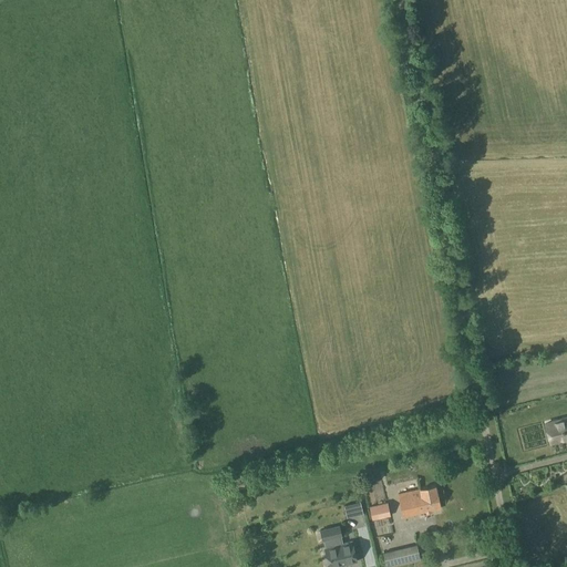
[(566,416),(545,423),(549,443),(566,437),(566,416)]
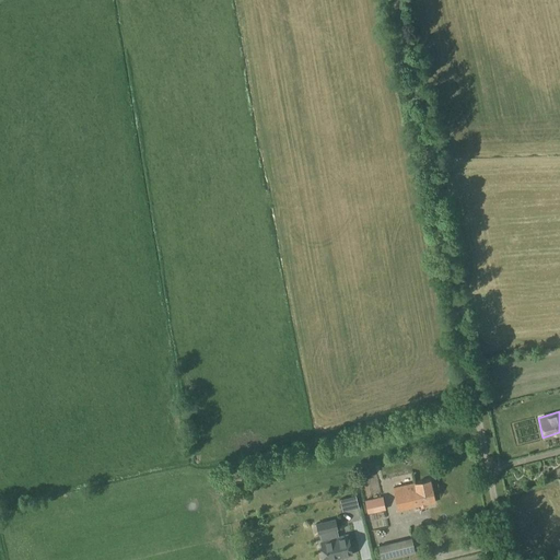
[(524,461),(523,475),(536,475),(537,461),(524,461)]
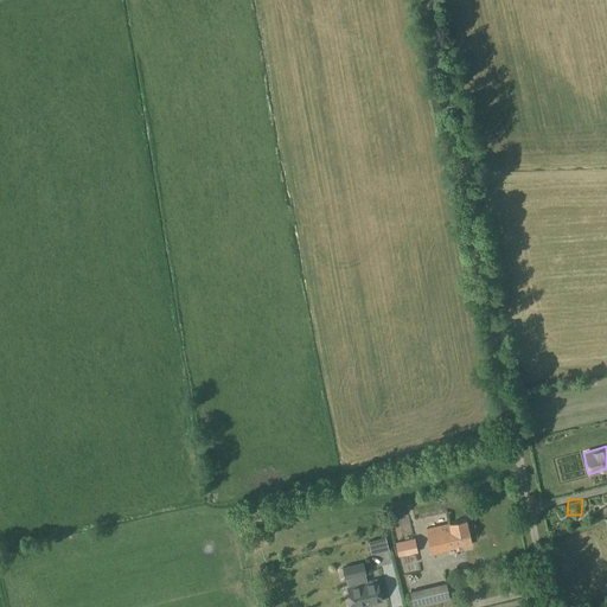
[(472,544),(466,519),(426,528),(432,553),(472,544)]
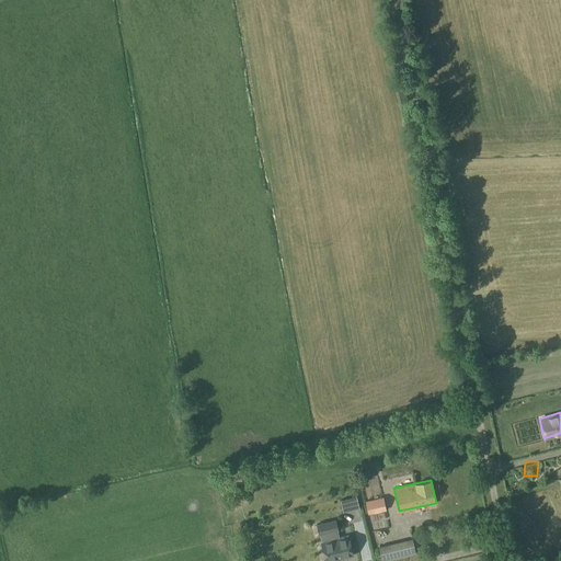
[(386,510),(382,497),(366,501),(368,514),(386,510)]
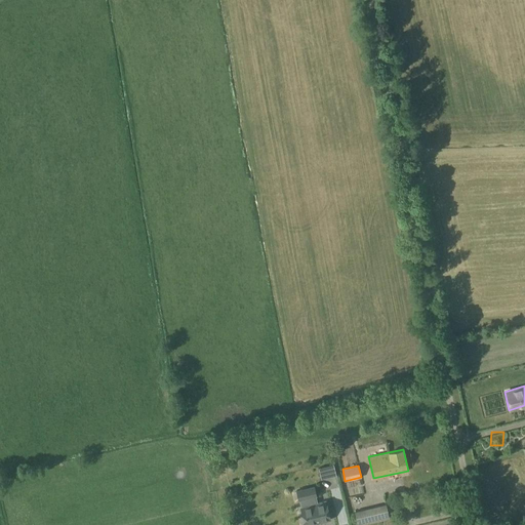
[(341,488),(342,494),(360,492),(360,485),(341,488)]
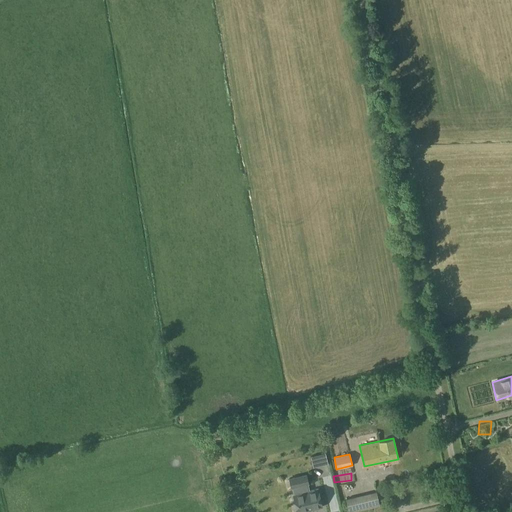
[(313,509),(322,507),(318,488),(309,491),(308,484),(306,474),(289,478),(291,488),(292,488),(294,494),(293,494),(297,511),(300,511),(306,511),(309,511),(314,511),(313,509)]
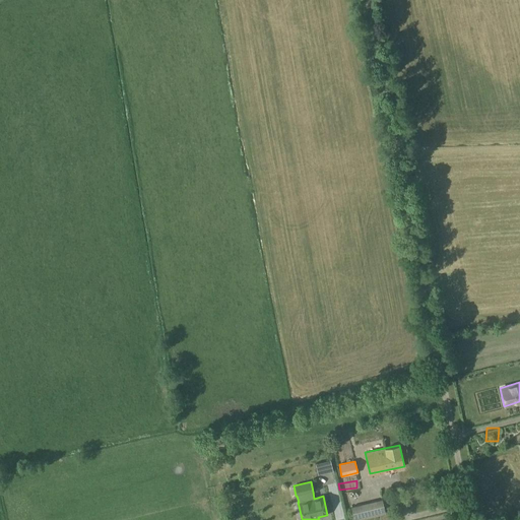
[(379,497),(346,506),(349,519),(353,519),(383,513),(379,497)]
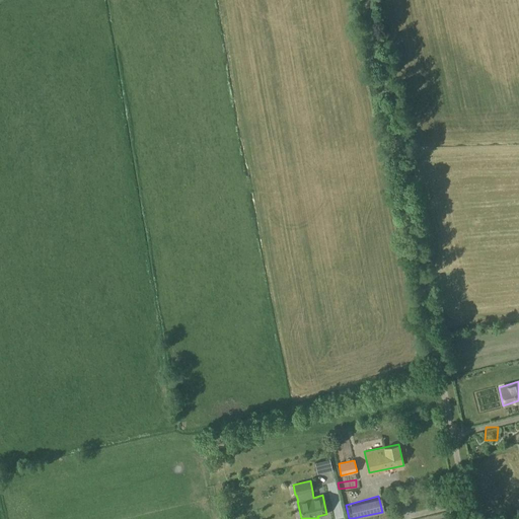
All buildings are outlined.
